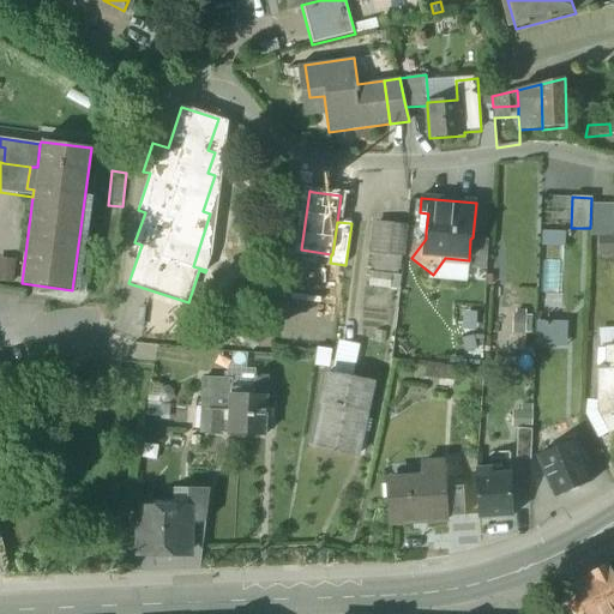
[(407,227),(377,223),(374,252),(404,256),(407,227)]
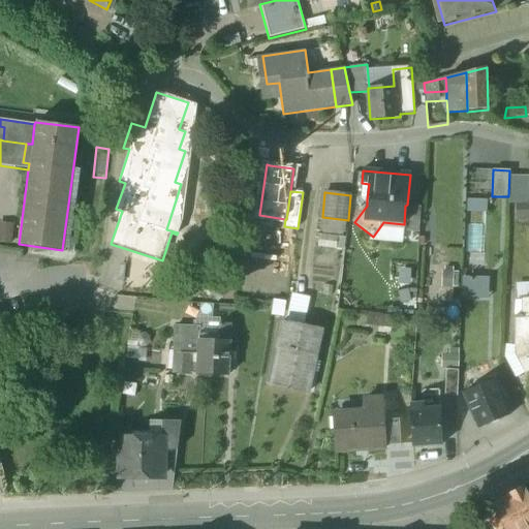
[(0,240),(10,242),(13,224),(0,221),(0,240)]
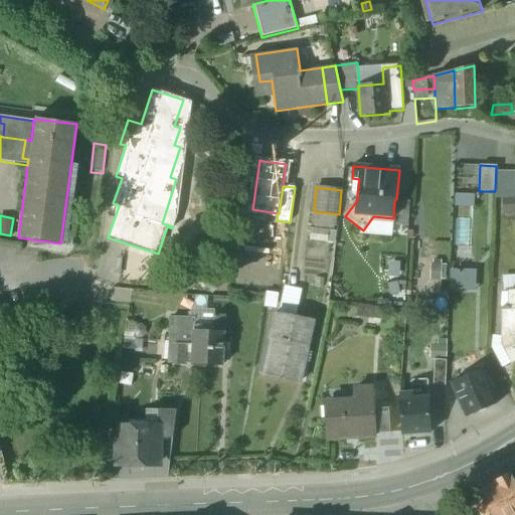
[(476,271),(456,270),(456,290),(476,291),(476,271)]
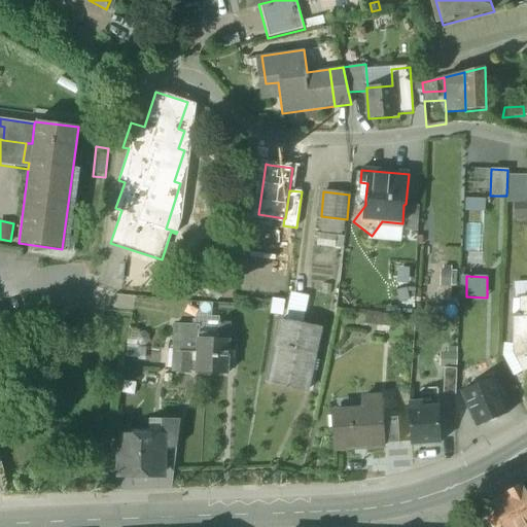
[(230,284),(221,283),(221,291),(229,292),(230,284)]
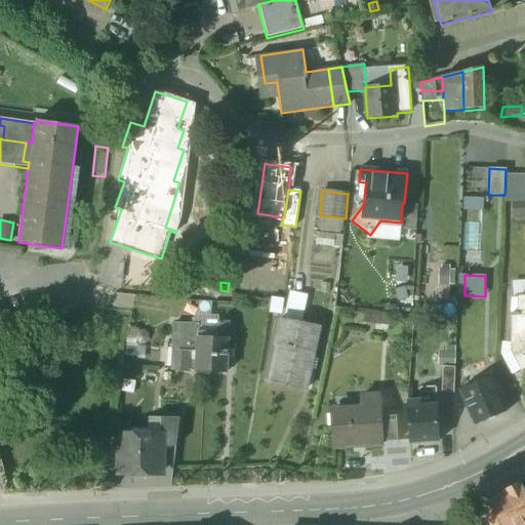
[(303,319),(309,295),(291,291),(285,315),(303,319)]
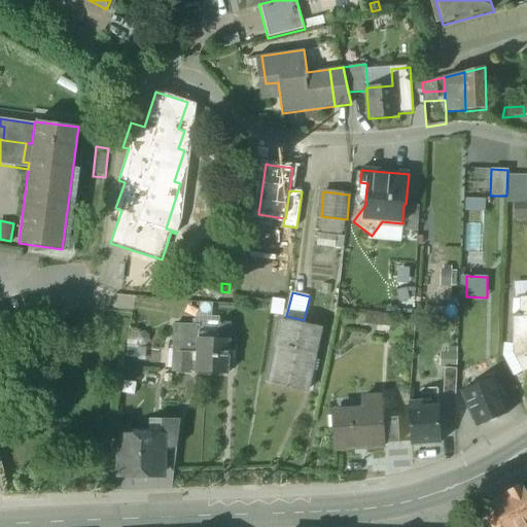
[(526,299),(520,300),(521,314),(515,314),(513,344),(514,353),(523,372),(526,370),(526,299)]
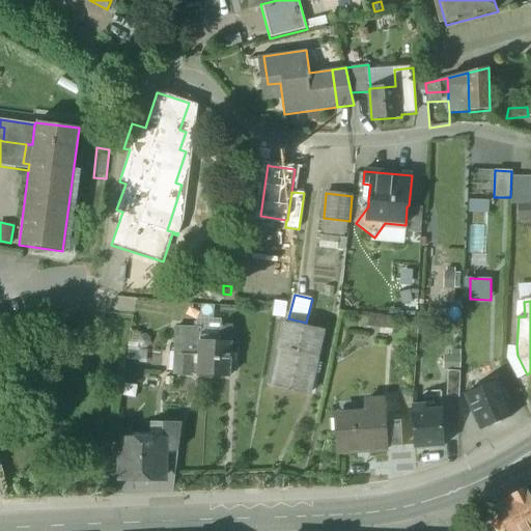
[(284,305),(274,303),(272,314),(282,316),(284,305)]
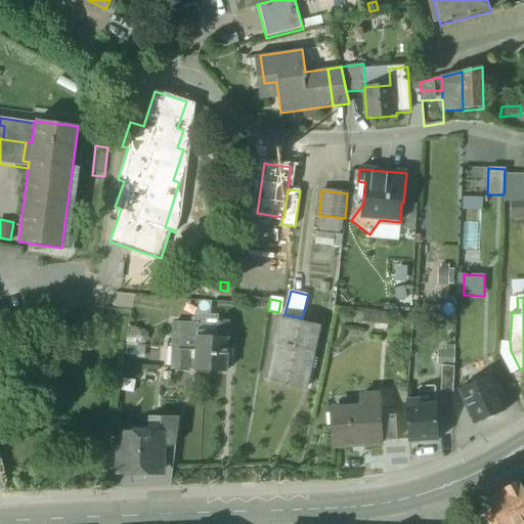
[(217,320),(198,319),(198,324),(173,323),(172,350),(174,350),(174,351),(187,351),(187,369),(194,370),(197,338),(227,339),(228,321),(217,321),(217,320)]
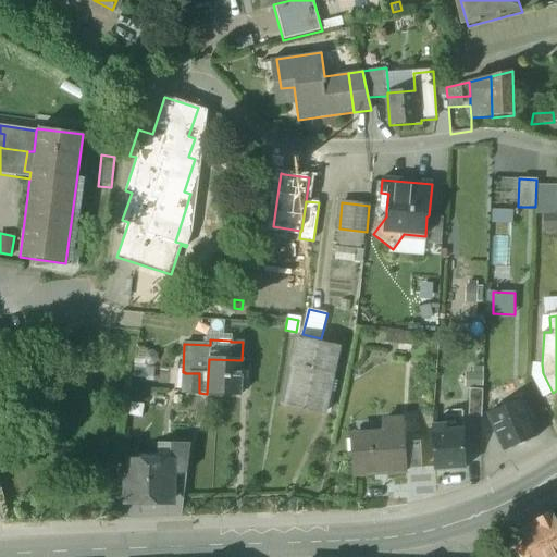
[(337,348),(298,339),(292,367),(294,367),(285,405),(323,413),(337,348)]
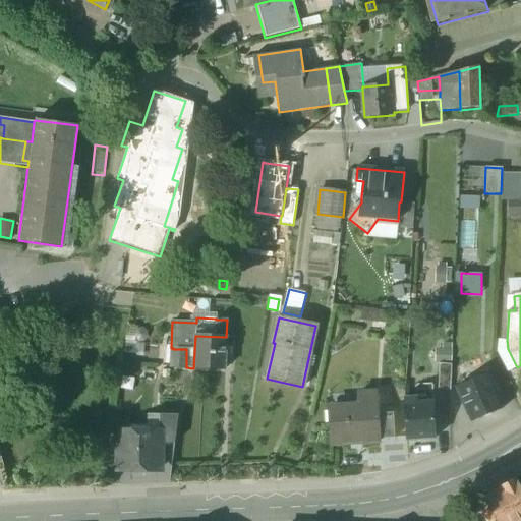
[(226,337),(195,336),(193,368),(225,369),(226,337)]
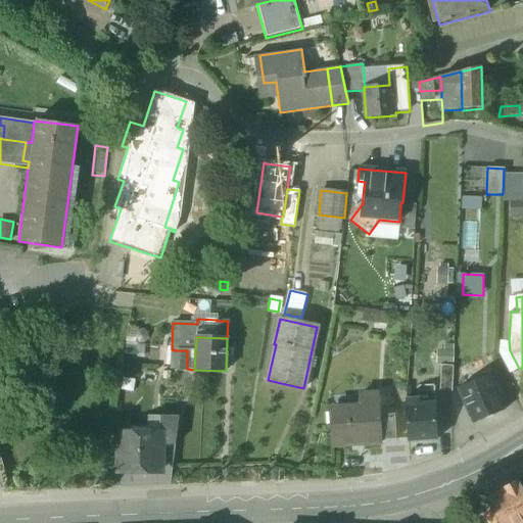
[(187,350),(174,350),(172,369),(187,369),(187,350)]
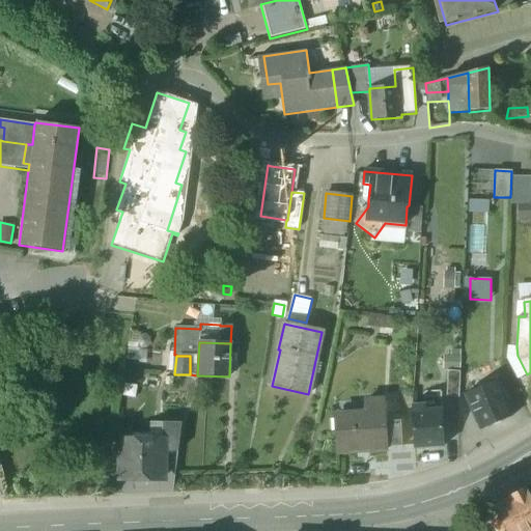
[(460,372),(449,372),(448,397),(459,397),(460,372)]
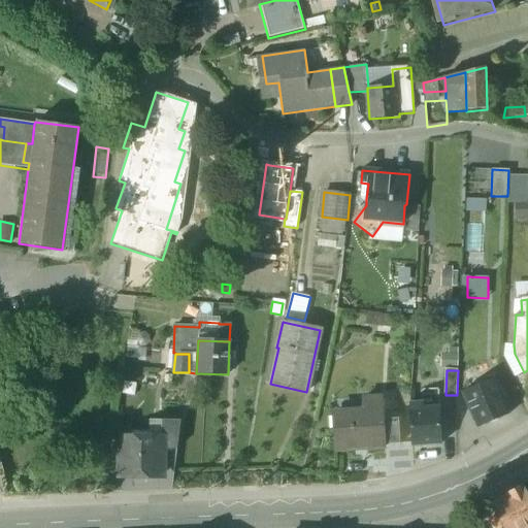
[(494,381),(464,394),(479,428),(508,415),(494,381)]
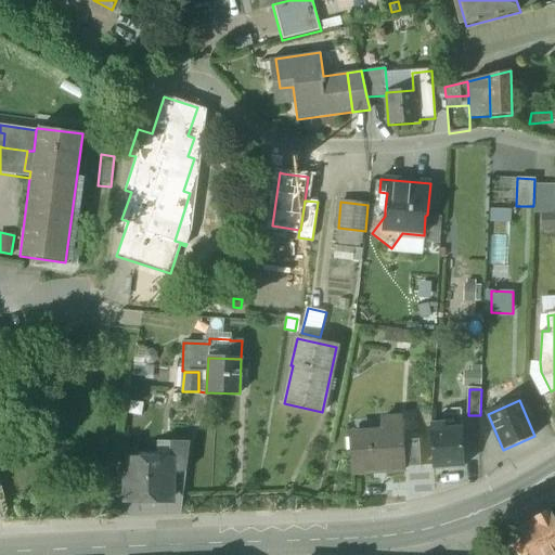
[(461,409),(443,410),(443,424),(444,424),(444,429),(461,428),(462,428),(461,409)]
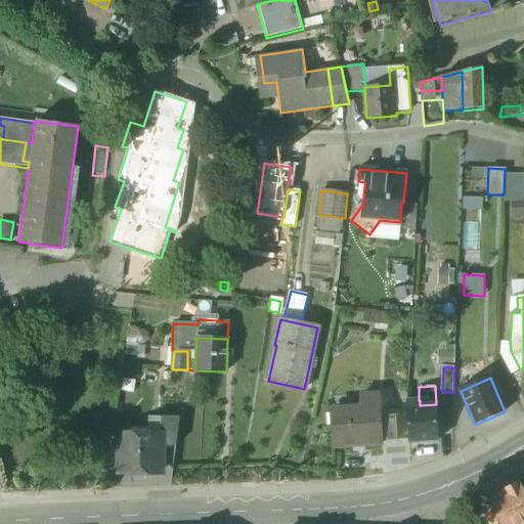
[(360,409),(335,411),(336,426),(331,426),(332,447),(382,444),(380,417),(379,395),(359,396),(360,409)]
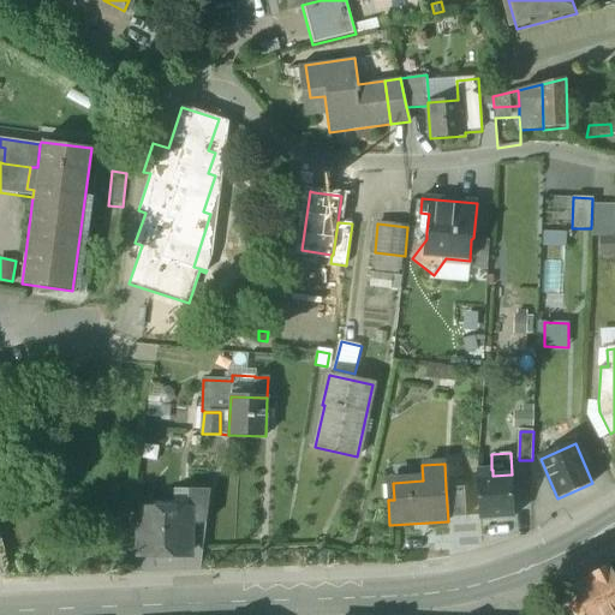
[(493,476),(493,470),(491,470),(477,471),(479,519),(513,517),(511,475),(493,476)]
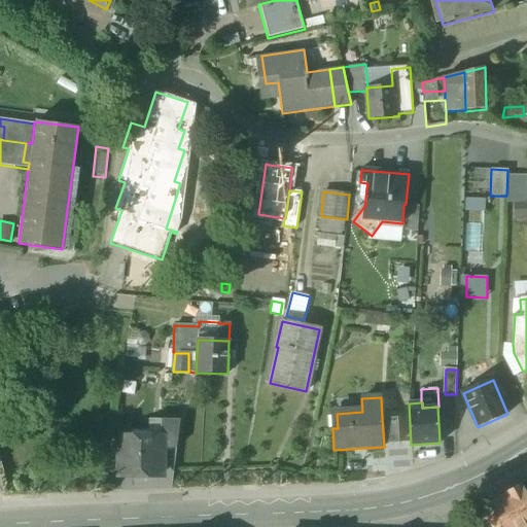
[(397,418),(382,419),(384,444),(398,443),(397,418)]
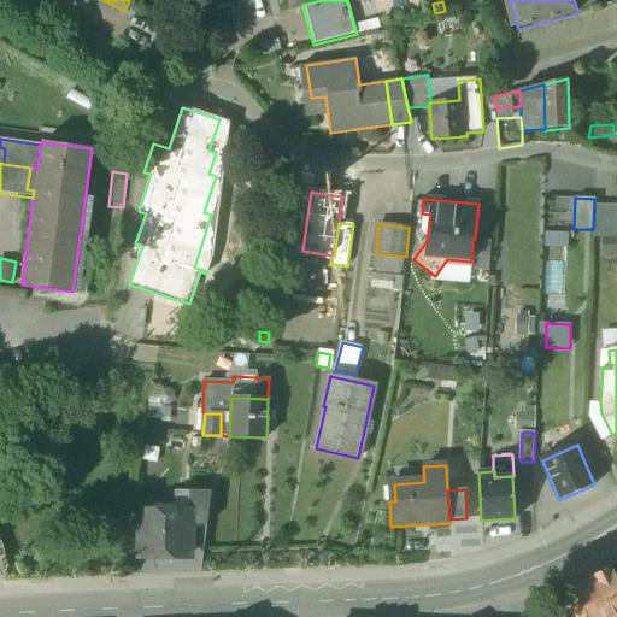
[(188,511),(187,493),(175,493),(175,505),(153,505),(152,506),(158,512),(187,511),(188,511)]
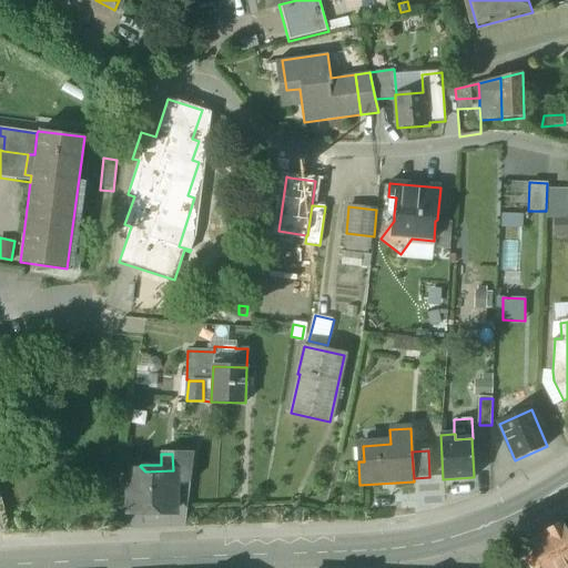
[(190,484),(194,454),(172,454),(173,470),(174,470),(174,485),(190,484)]
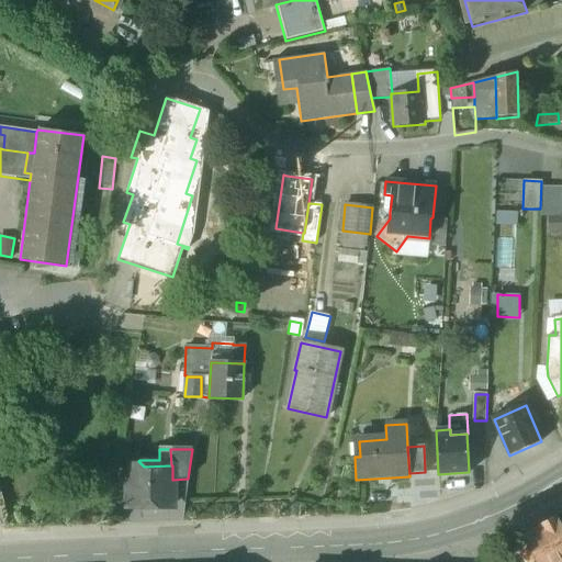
[(172,480),(172,465),(171,465),(170,465),(144,467),(138,461),(131,461),(126,467),(126,472),(130,475),(130,487),(125,487),(125,509),(170,509),(170,507),(168,507),(168,490),(172,490),(172,480)]
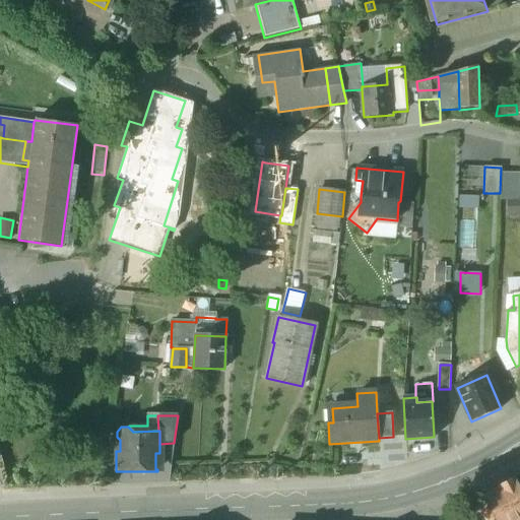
[(519,519),(519,490),(514,479),(496,491),(495,490),(486,495),(486,496),(481,498),(488,509),(481,512),(485,519),(493,519),(495,519),(494,519),(519,519)]
